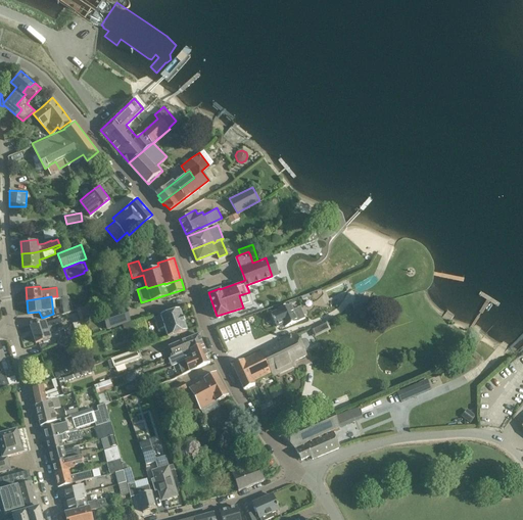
[(345,309),(347,312),(354,309),(355,310),(370,303),(367,297),(347,305),(345,309)]
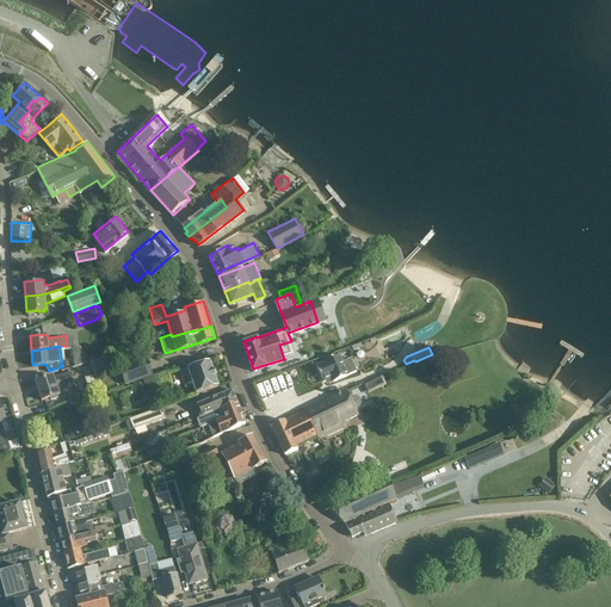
[(325,360),(316,364),(323,378),(331,375),(333,379),(347,372),(356,367),(351,355),(341,359),(339,352),(323,359),(325,360)]
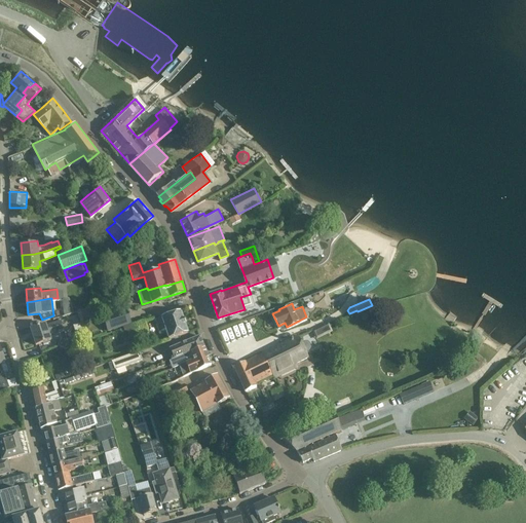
[(80,321),(84,334),(85,334),(87,339),(94,337),(82,307),(76,309),(77,313),(78,313),(80,321)]
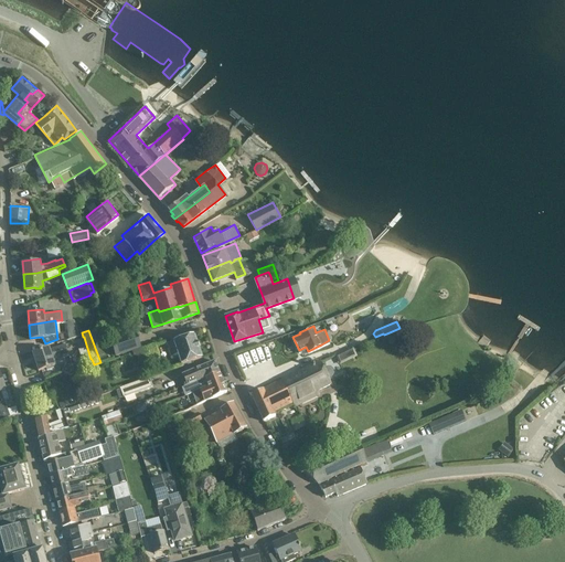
[(131,349),(140,346),(136,331),(112,339),(117,354),(131,350),(131,349)]
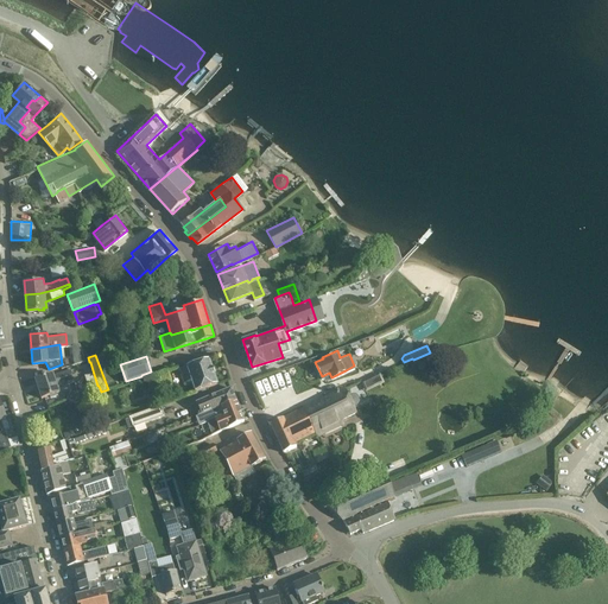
[(183,381),(191,379),(195,389),(216,381),(208,356),(187,364),(178,367),(183,381)]
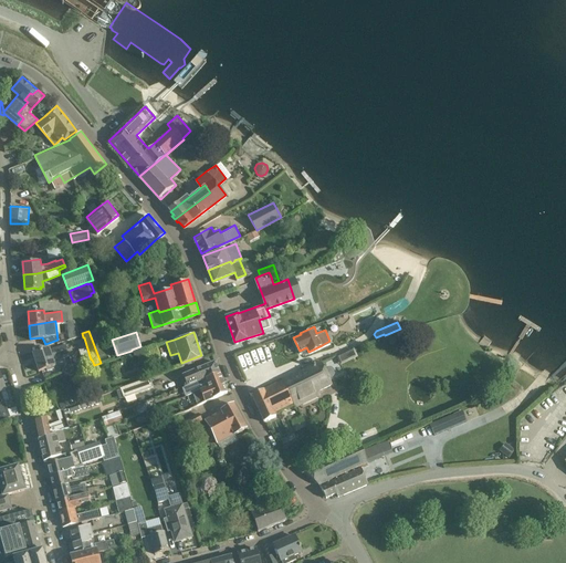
[(249,363),(272,352),(266,340),(237,353),(244,369),(251,367),(249,363)]
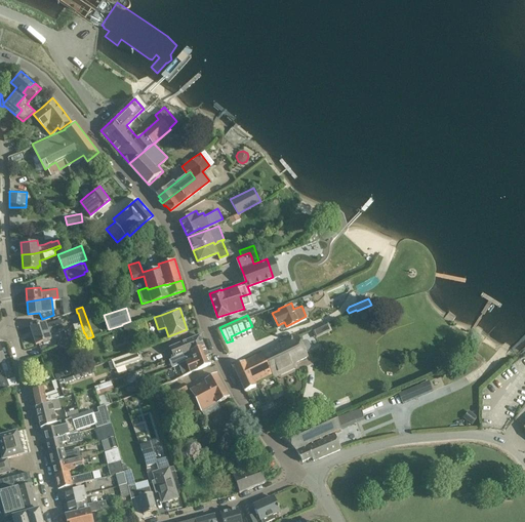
[(50,337),(48,331),(53,330),(53,332),(64,328),(61,318),(46,322),(45,321),(30,326),(36,342),(50,337)]
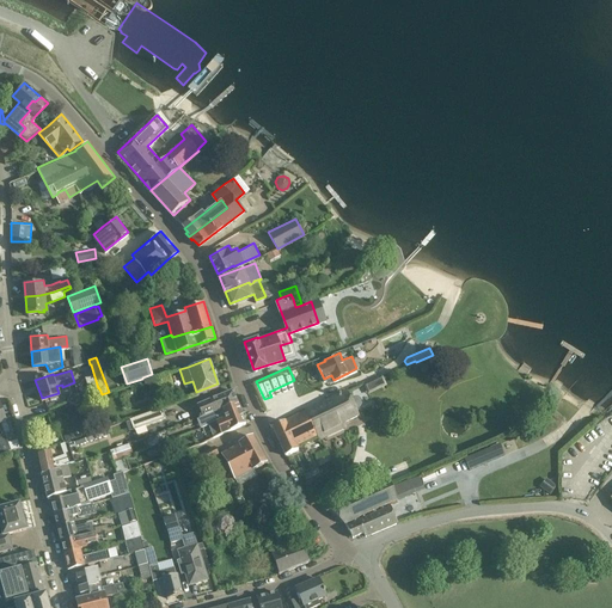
[(142,378),(142,379),(146,391),(172,384),(167,370),(152,375),(152,374),(142,378)]
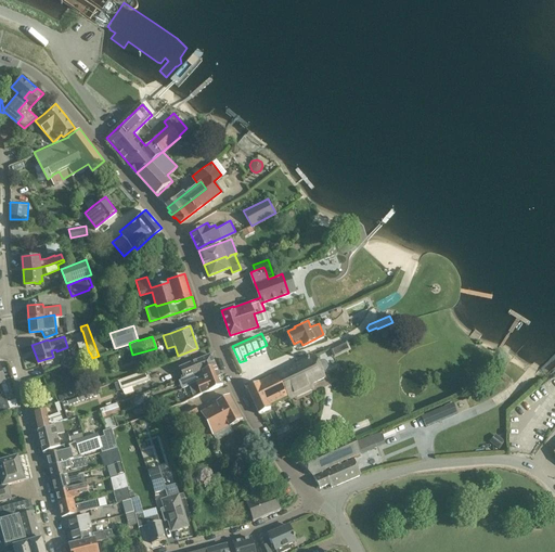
[(89,352),(85,338),(77,342),(82,356),(89,352)]
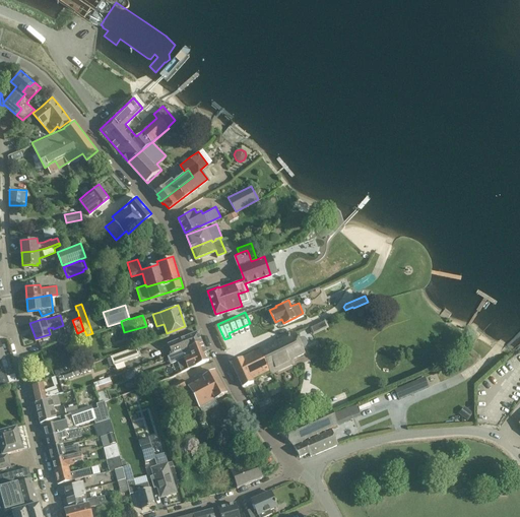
[(312,333),(328,325),(324,317),(308,325),(312,333)]
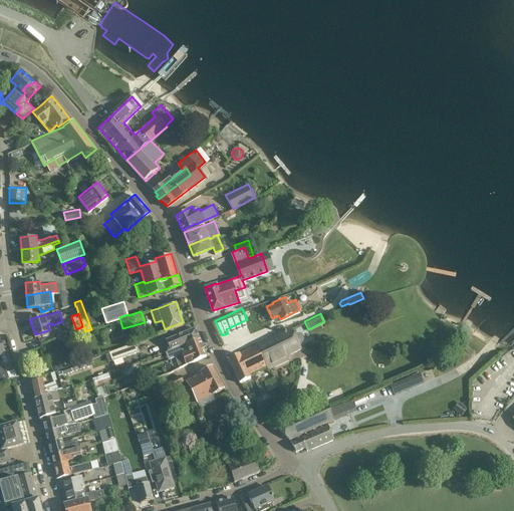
[(168,349),(172,347),(172,348),(199,335),(195,326),(167,338),(169,345),(166,346),(168,349)]
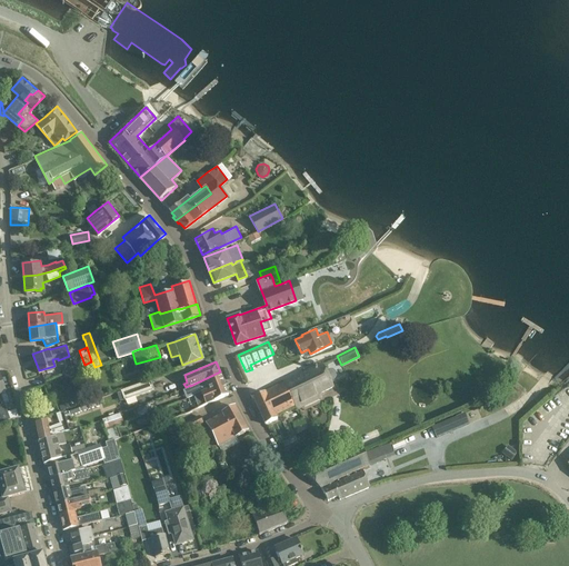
[(285,380),(296,403),(299,406),(320,395),(319,391),(332,385),(330,380),(335,378),(336,376),(337,374),(335,369),(332,368),(330,368),(326,369),(322,363),(285,380)]
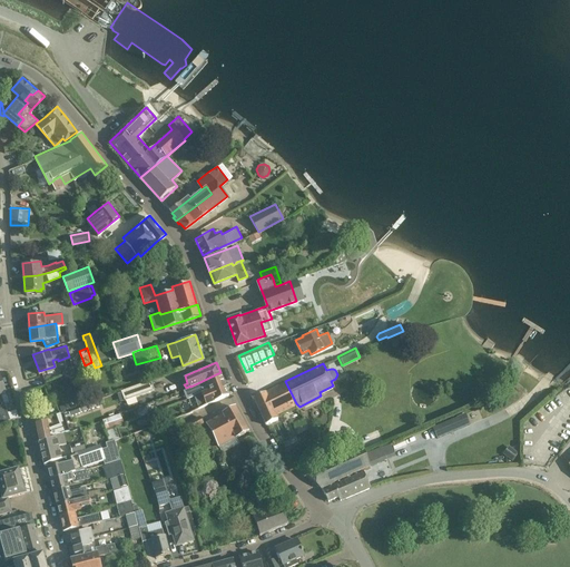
[(194,393),(224,381),(220,372),(190,387),(194,393)]
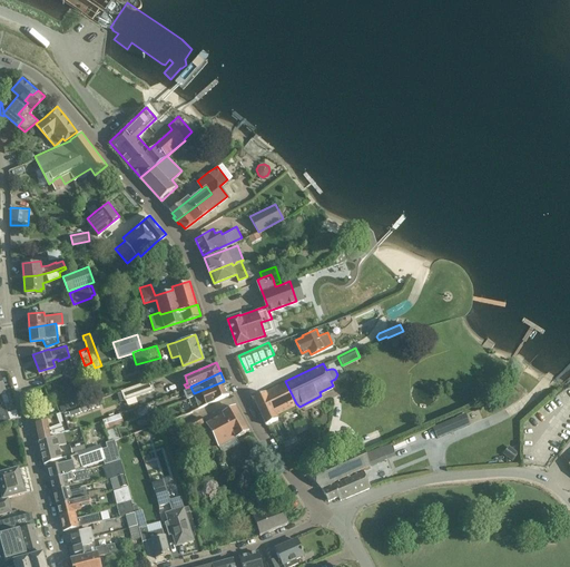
[(0,420),(0,421),(10,418),(1,392),(6,391),(0,375),(0,420)]
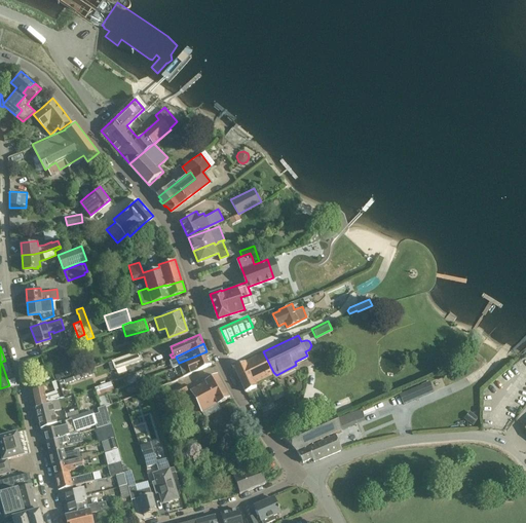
[(138,349),(111,359),(115,368),(142,358),(138,349)]
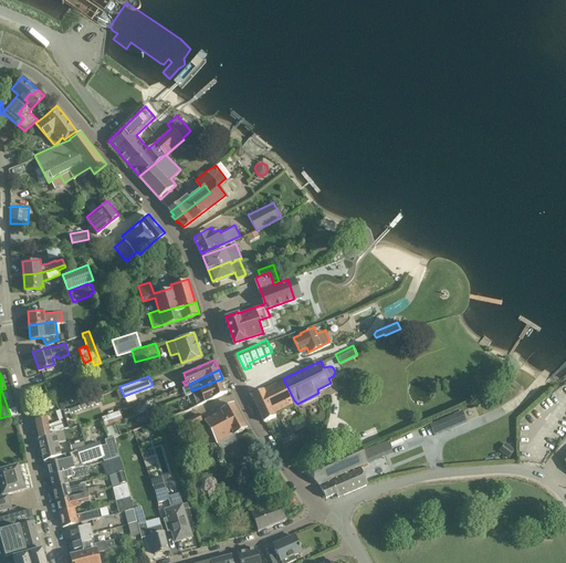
[(222,378),(192,391),(197,403),(227,389),(222,378)]
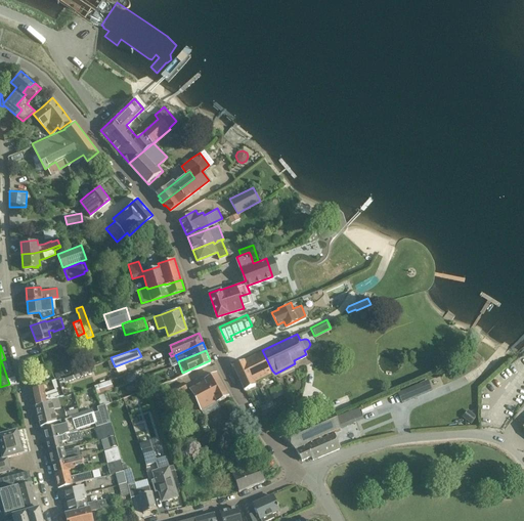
[(272,371),(262,350),(244,358),(232,364),(244,388),(255,383),(254,380),(272,371)]
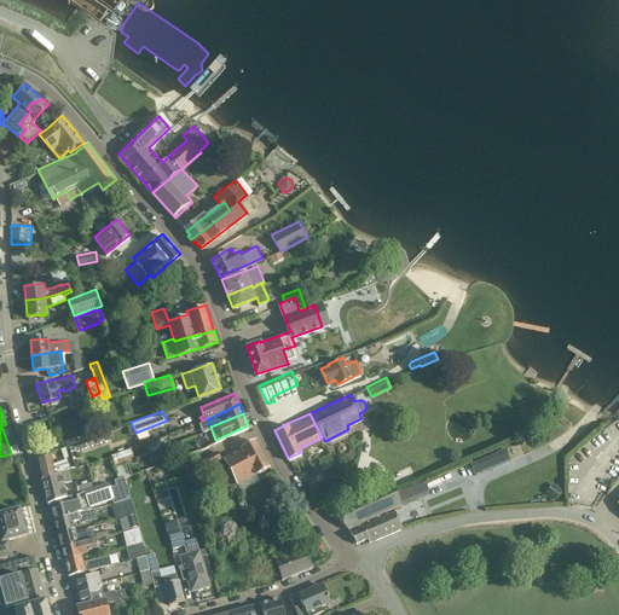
[(259,479),(255,473),(270,465),(255,439),(241,446),(242,447),(223,457),(241,488),(259,479)]
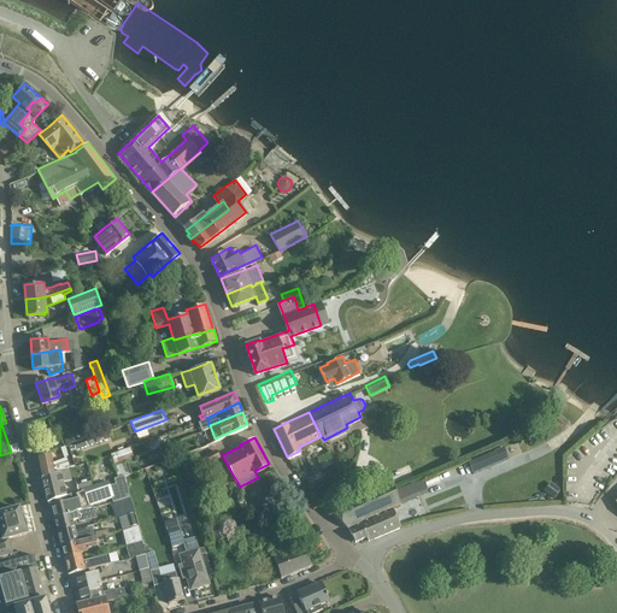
[(42,475),(69,466),(75,464),(69,443),(60,446),(64,457),(52,460),(51,453),(39,457),(42,475)]
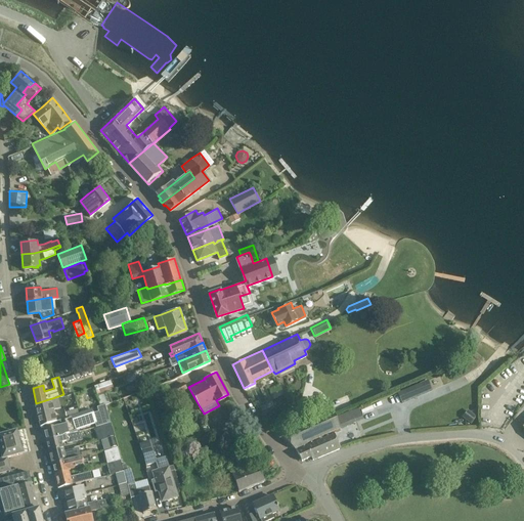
[(102,390),(114,386),(112,378),(99,382),(102,390)]
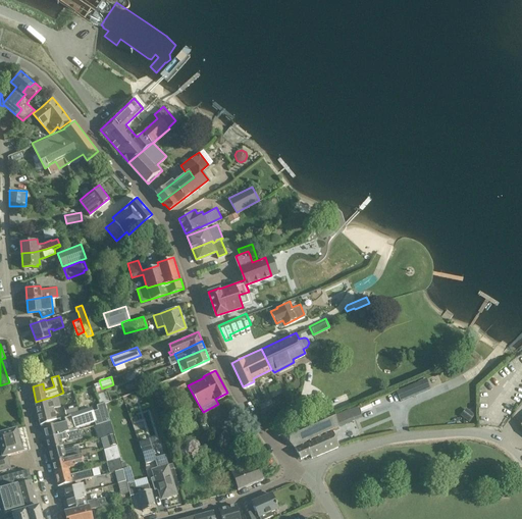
[(425,377),(397,391),(401,400),(429,386),(425,377)]
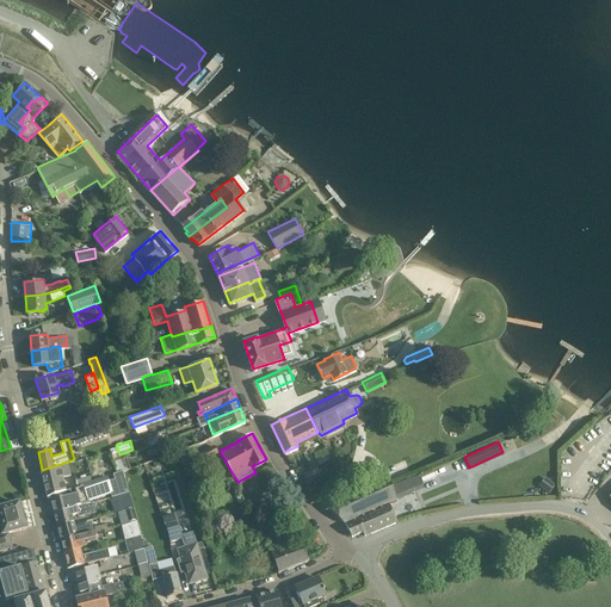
[(214,444),(196,453),(201,463),(218,452),(214,444)]
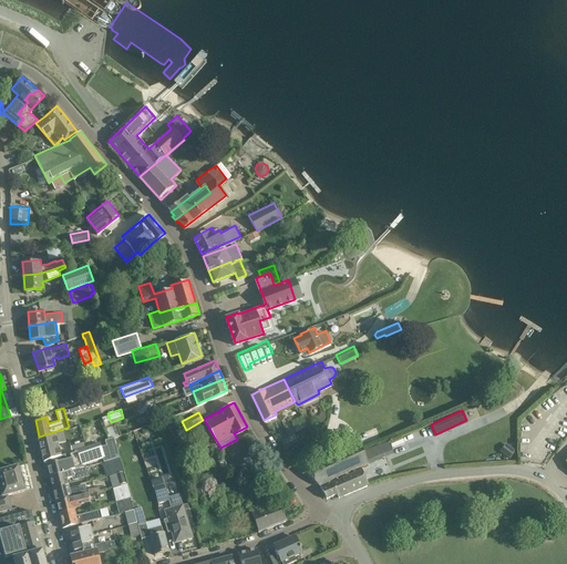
[(301,414),(291,420),(294,424),(303,419),(301,414)]
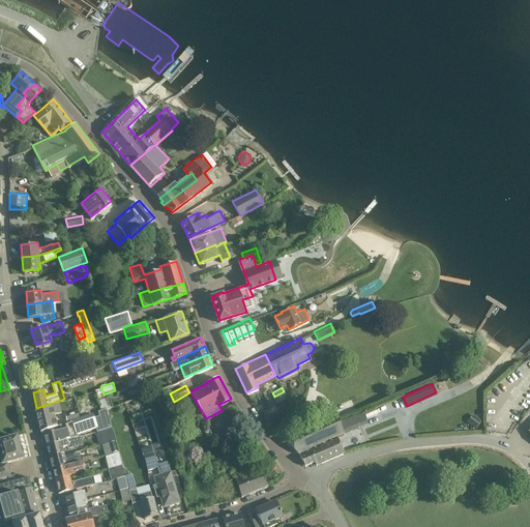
[(59,401),(36,408),(37,409),(36,409),(40,430),(52,427),(52,426),(57,425),(55,413),(61,411),(59,401)]
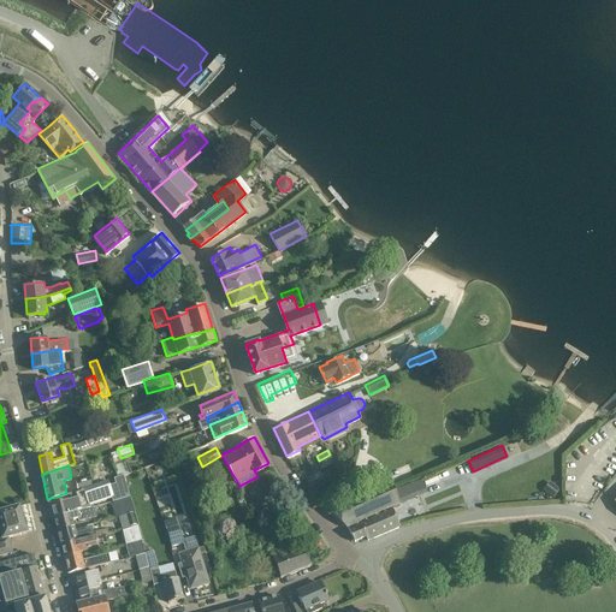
[(60,495),(51,498),(52,503),(52,505),(53,511),(54,516),(71,512),(82,507),(82,505),(112,495),(112,499),(116,499),(129,494),(130,494),(124,473),(67,492),(66,493),(60,495)]
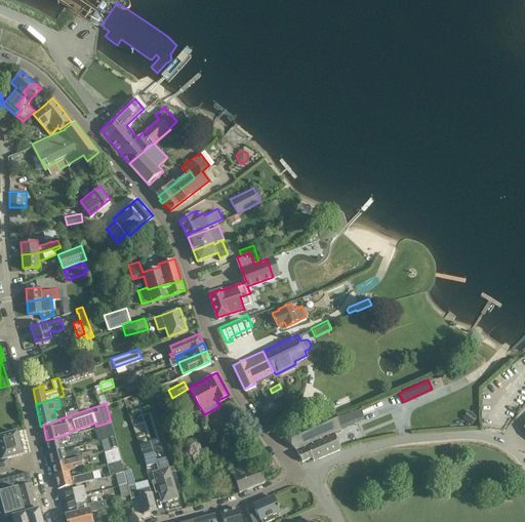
[(360,405),(350,409),(355,420),(365,416),(364,415),(360,405)]
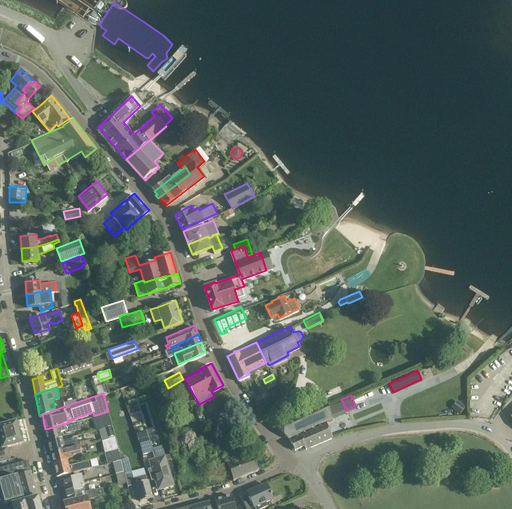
[(74,396),(63,399),(64,405),(76,401),(74,396)]
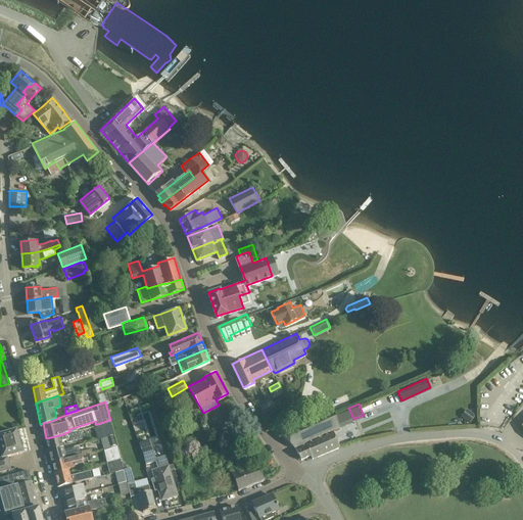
[(461,415),(469,421),(474,414),(467,408),(461,415)]
